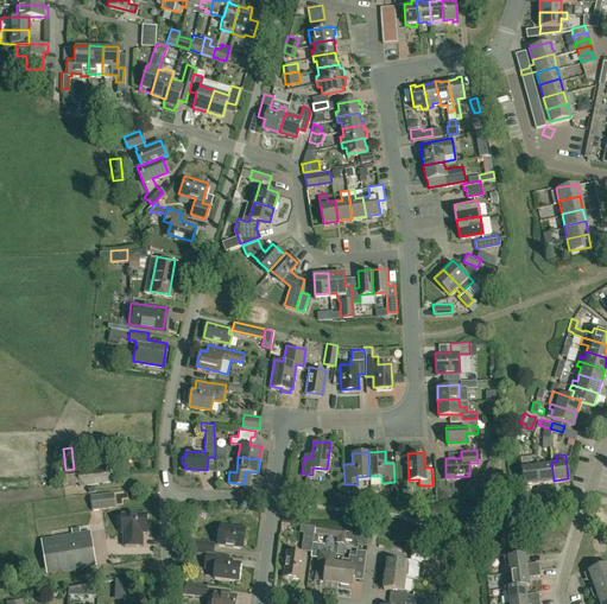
[(535,458),(538,482),(554,481),(551,462),(544,463),(543,457),(535,458)]
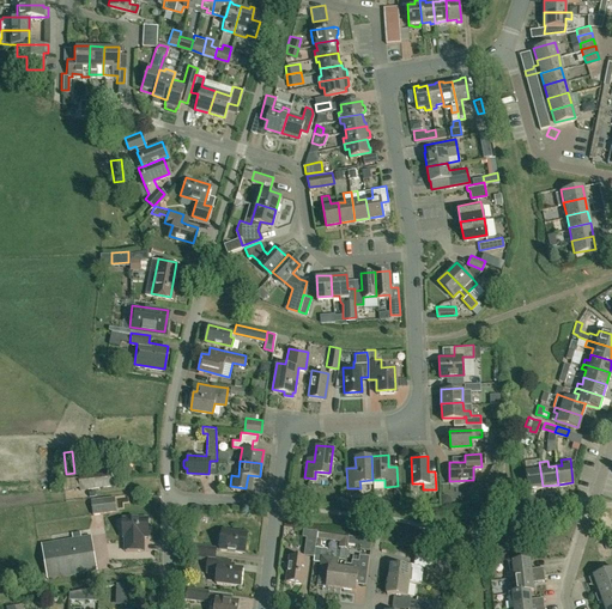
[(543,486),(539,462),(532,463),(533,469),(525,470),(527,488),(543,486)]
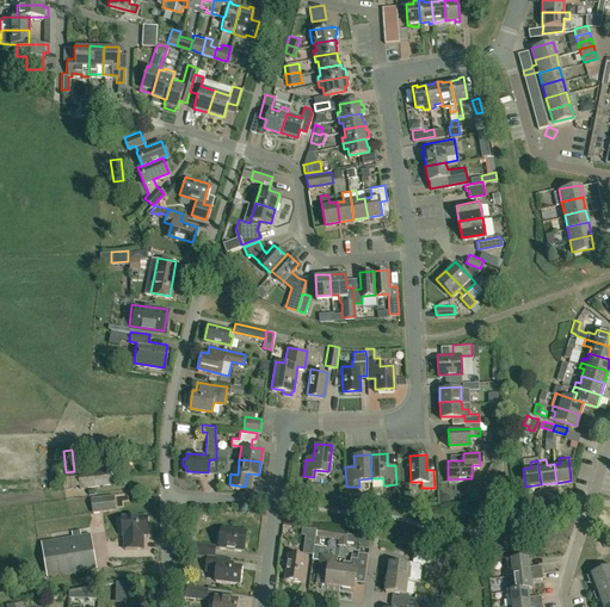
[(111,469),(78,472),(79,485),(112,482),(111,469)]
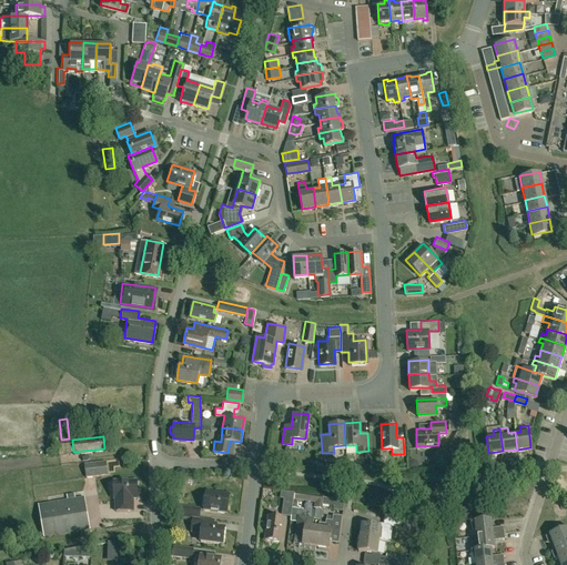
[(85,475),(108,473),(105,458),(83,462),(85,475)]
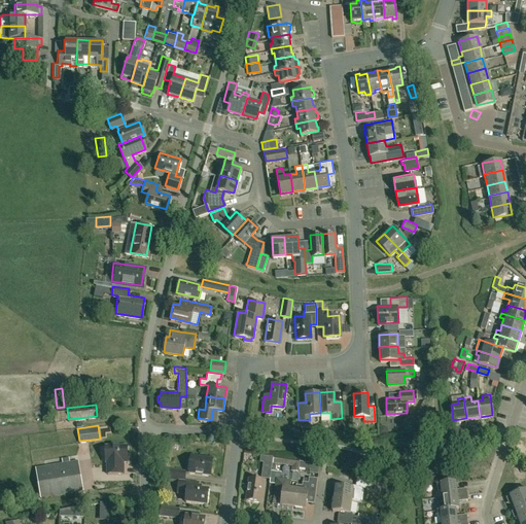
[(104,460),(106,460),(106,473),(121,472),(121,459),(127,459),(127,444),(104,445),(104,460)]
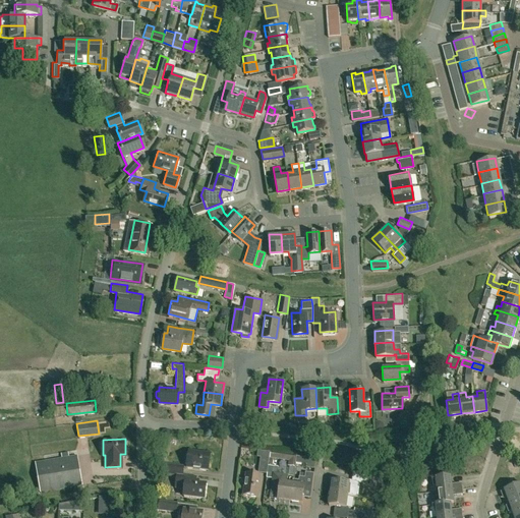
[(207,468),(209,452),(188,450),(186,465),(207,468)]
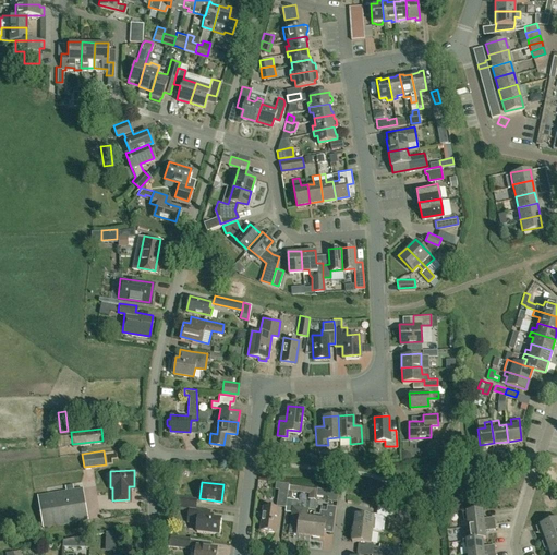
[(294,483),(288,482),(287,489),(309,492),(307,497),(314,498),(316,486),(294,483)]
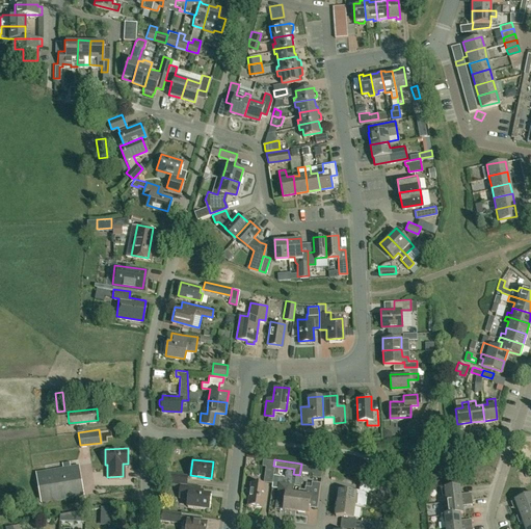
[(41,501),(83,494),(78,463),(35,470),(41,501)]
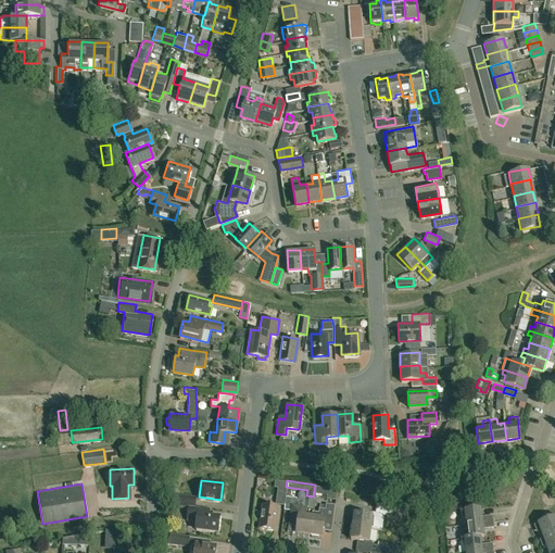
[(275,501),(284,503),(285,494),(286,487),(278,486),(275,501)]
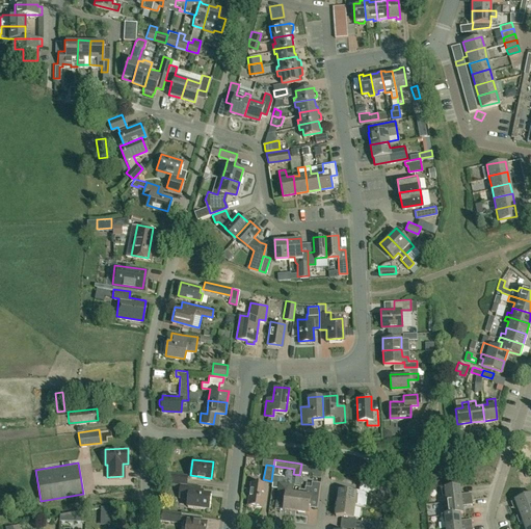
[(313,472),(313,475),(320,476),(321,467),(314,466),(313,472)]
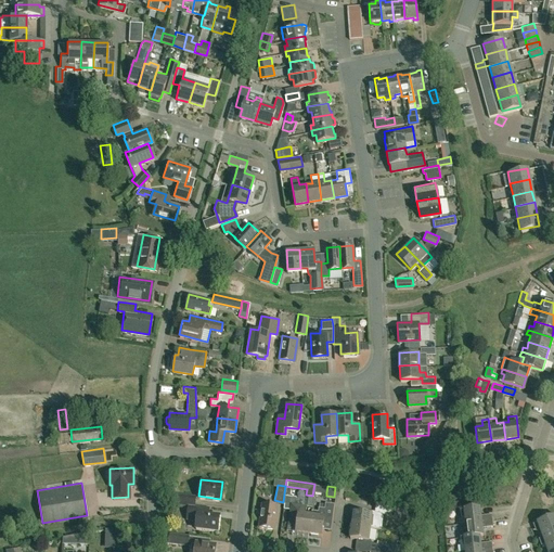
[(172,502),(188,503),(193,504),(194,495),(175,492),(172,502)]
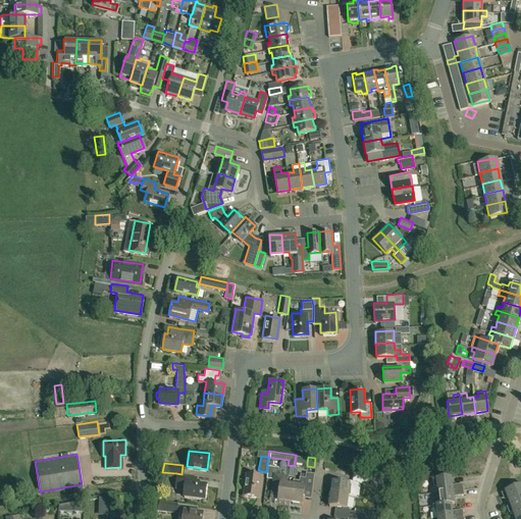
[(285,482),(287,474),(283,473),(283,469),(277,469),(278,466),(267,464),(266,472),(266,476),(273,478),(272,486),(278,486),(276,498),(289,500),(292,483),(285,482)]
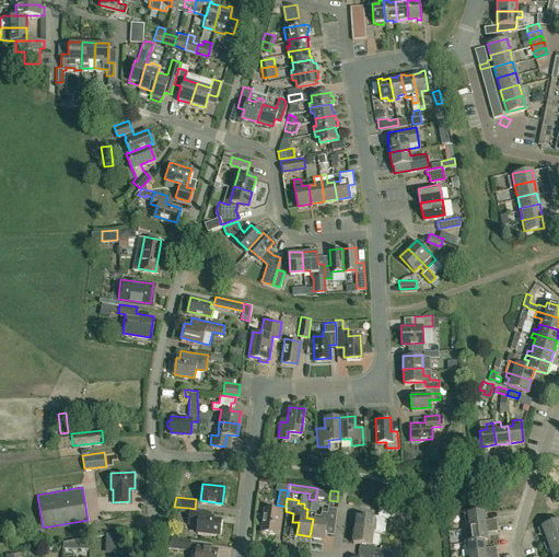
[(335,522),(336,507),(327,506),(326,511),(321,510),(319,519),(313,519),(310,536),(323,538),(326,520),(335,522)]
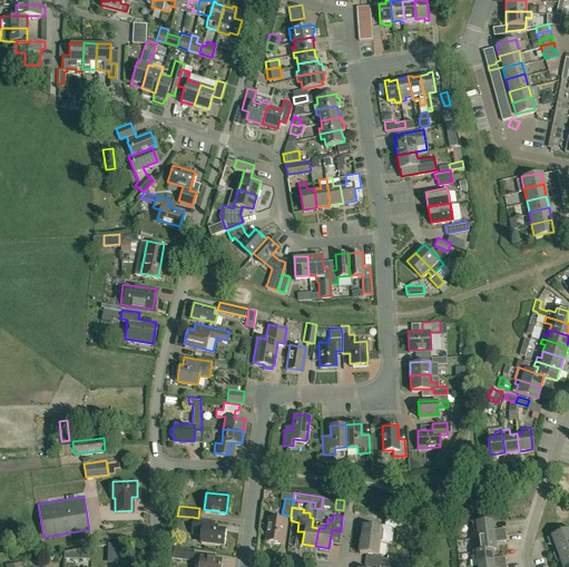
[(281,541),(284,518),(268,516),(265,539),(281,541)]
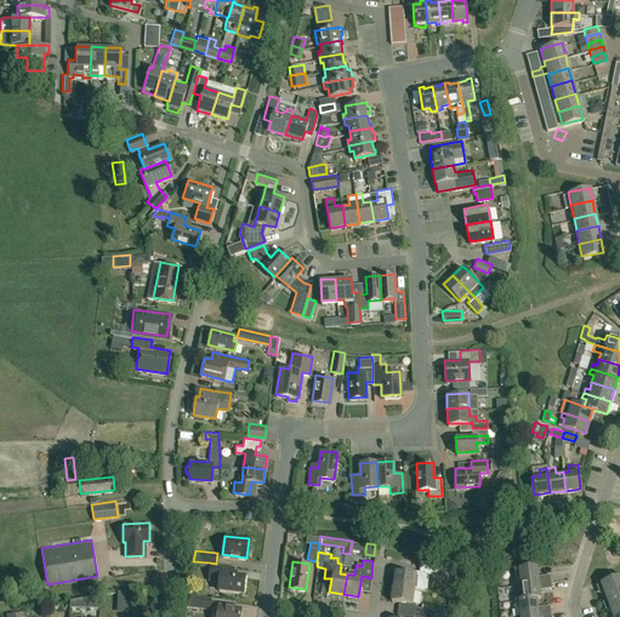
[(392,586),(414,588),(425,589),(427,572),(436,573),(437,564),(420,561),(419,571),(415,571),(415,573),(394,571),(392,586)]
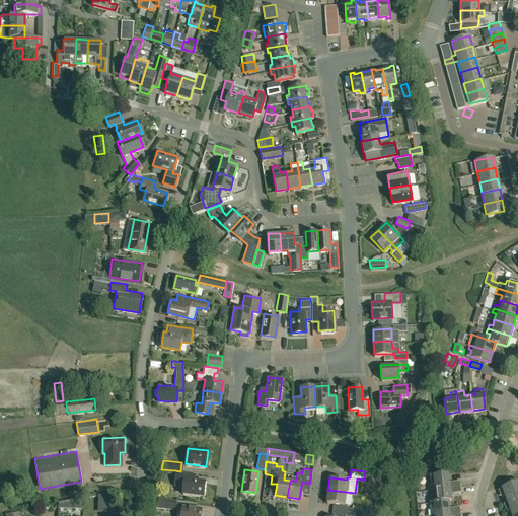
[(370,469),(368,480),(379,482),(380,471),(370,469)]
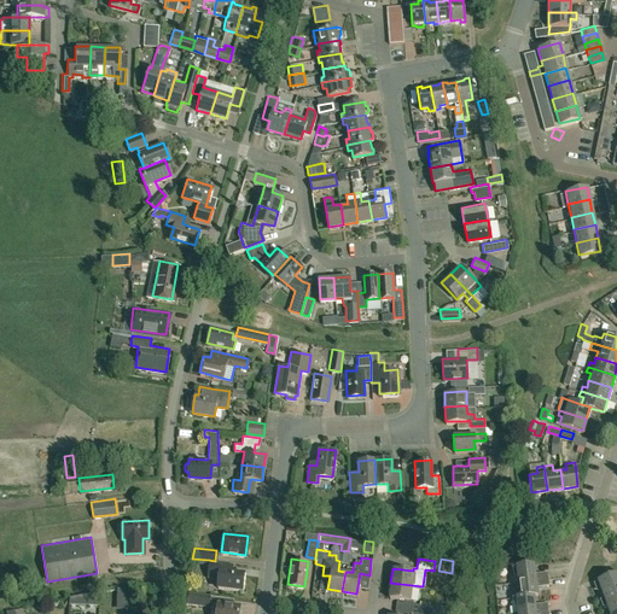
[(215,561),(209,560),(207,576),(219,577),(217,586),(240,589),(243,572),(225,569),(226,562),(215,561)]
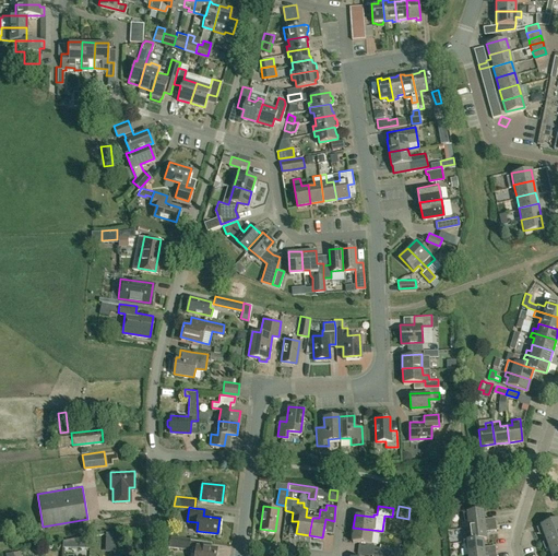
[(467,525),(495,522),(494,516),(484,517),(483,509),(462,512),(463,519),(466,519),(467,525)]
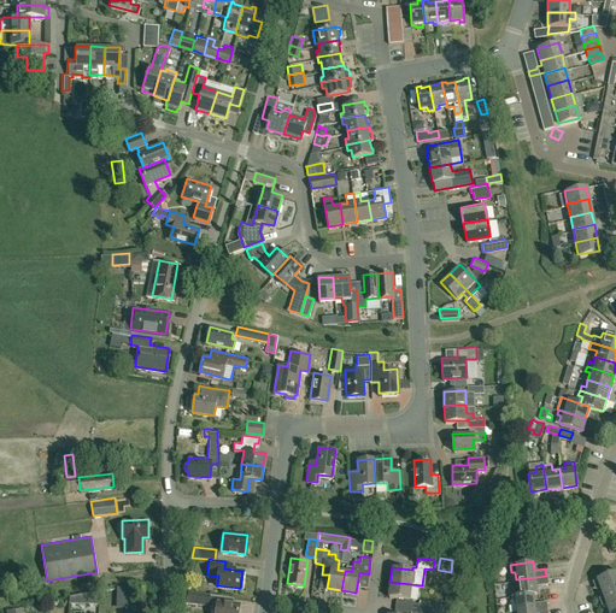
[(596,587),(598,585),(600,590),(615,584),(615,570),(596,578),(596,579),(592,581),(596,587)]
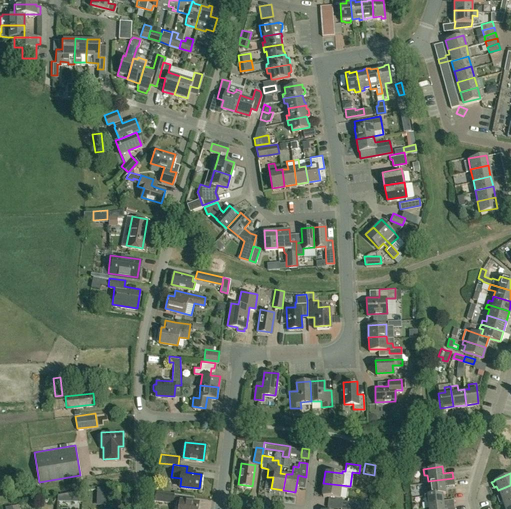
[(442,492),(445,492),(444,485),(454,483),(453,478),(428,481),(428,487),(425,488),(426,494),(442,492)]
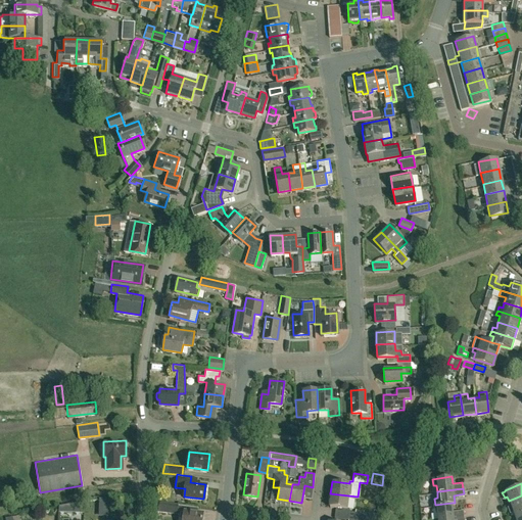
[(346,508),(348,495),(330,493),(329,505),(346,508)]
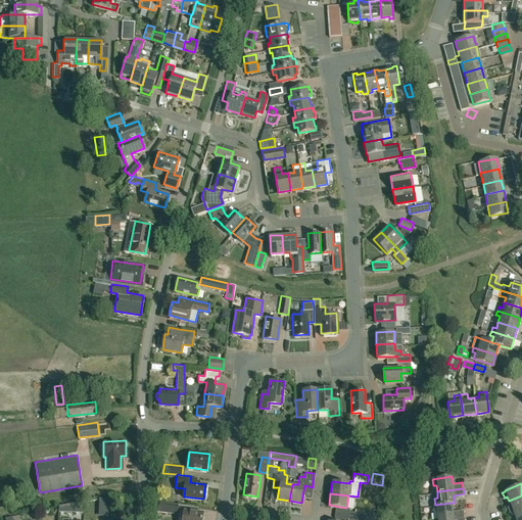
[(510,512),(513,511),(521,507),(521,495),(509,501),(510,505),(508,506),(510,512)]
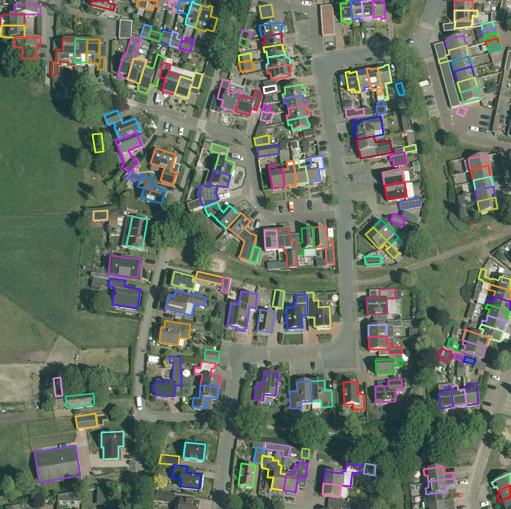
[(56,499),(81,500),(81,493),(78,490),(57,494),(56,499)]
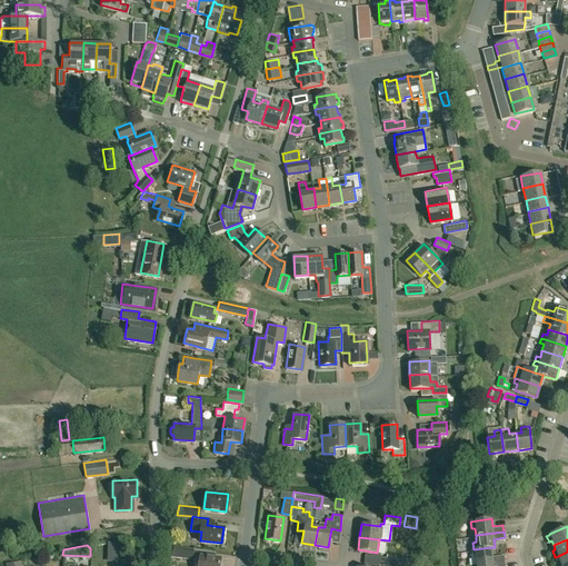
[(192,548),(173,546),(172,555),(191,557),(192,548)]
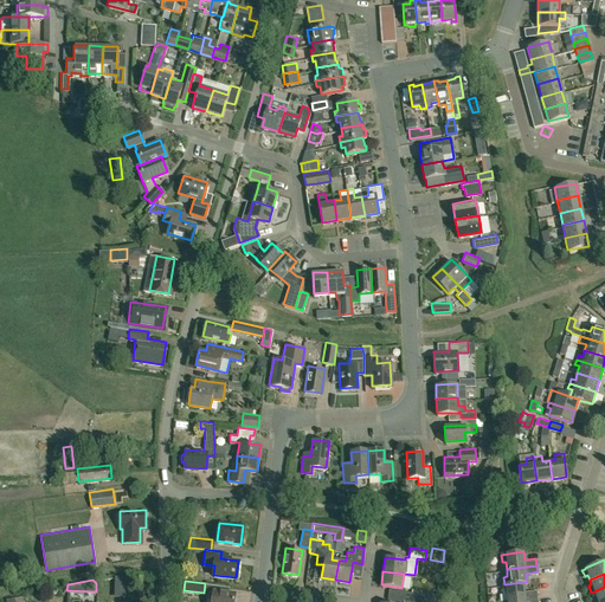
[(507,600),(536,596),(535,588),(523,590),(523,582),(504,584),(501,584),(502,593),(506,591),(507,600)]
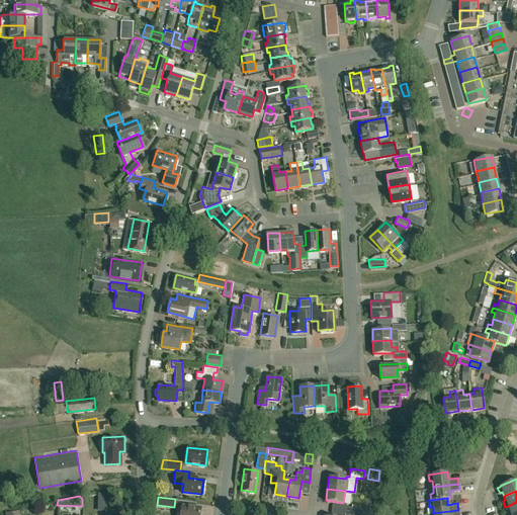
[(471,500),(459,501),(459,509),(471,508),(471,500)]
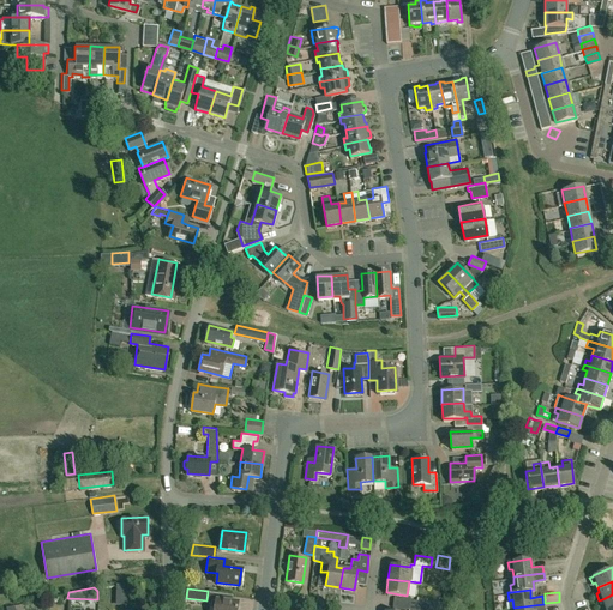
[(612,595),(602,599),(606,609),(612,607),(612,595)]
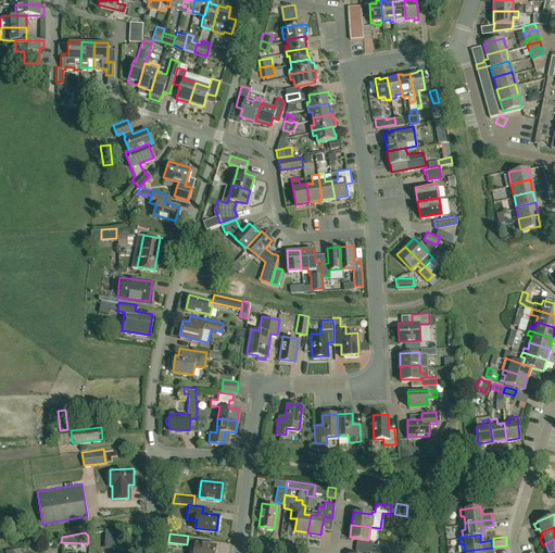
[(214,544),(191,542),(190,548),(194,548),(193,552),(213,552),(214,550),(214,544)]
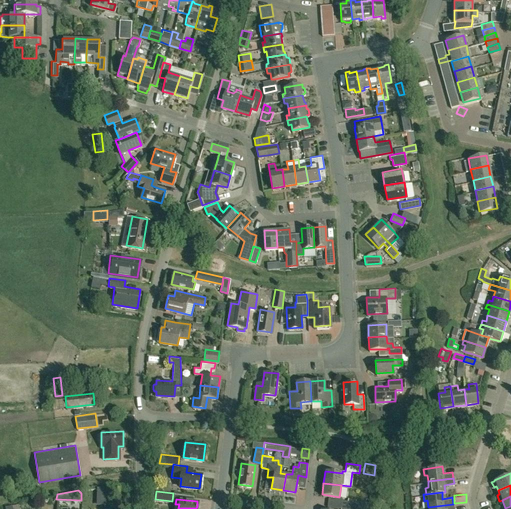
[(340,507),(354,508),(355,500),(341,499),(340,507)]
